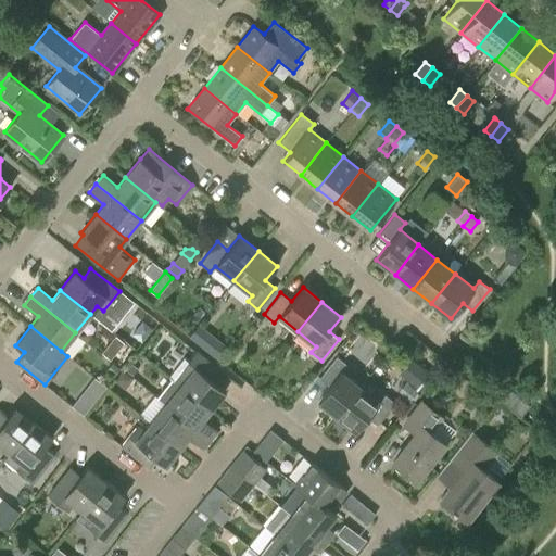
[(115,352),(123,342),(115,337),(108,345),(115,352)]
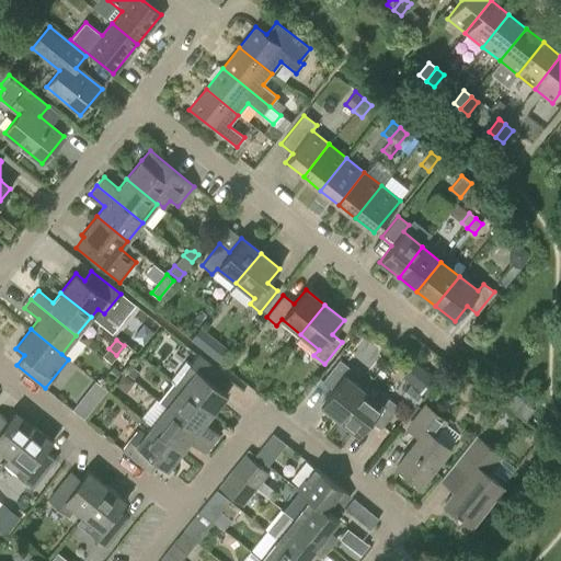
[(218,342),(208,354),(221,365),(231,353),(218,342)]
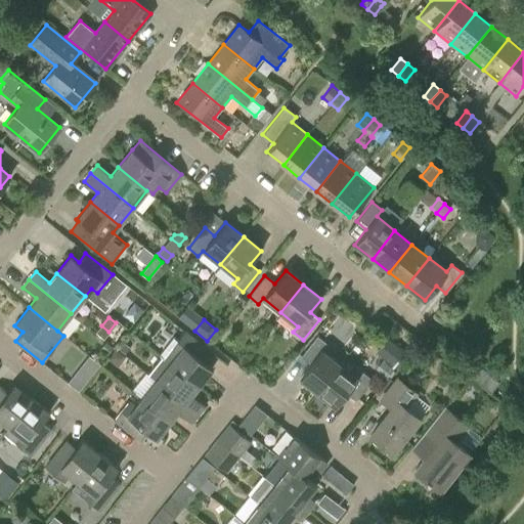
[(159,355),(164,358),(198,386),(212,368),(204,361),(211,352),(185,332),(178,341),(173,337),(159,355)]
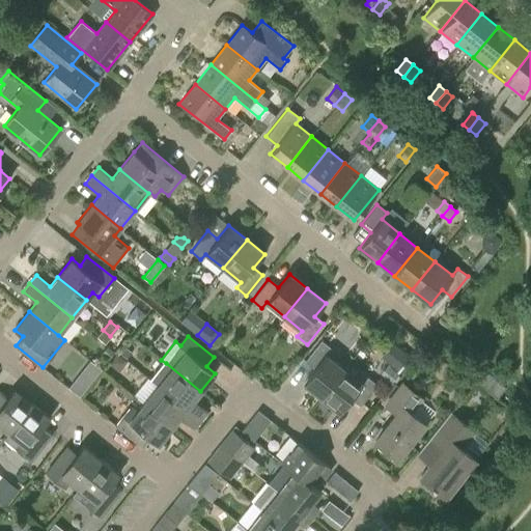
[(315,369),(304,384),(322,398),(344,369),(327,355),(332,348),(322,341),(305,361),(315,369)]
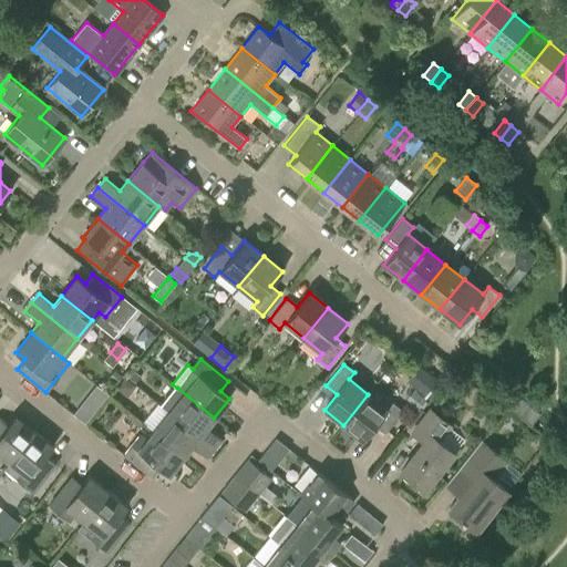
[(114,371),(109,378),(116,383),(122,377),(114,371)]
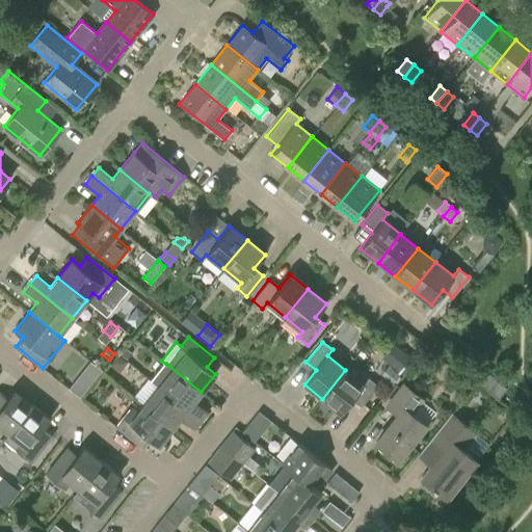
[(124,348),(120,353),(127,360),(132,353),(124,348)]
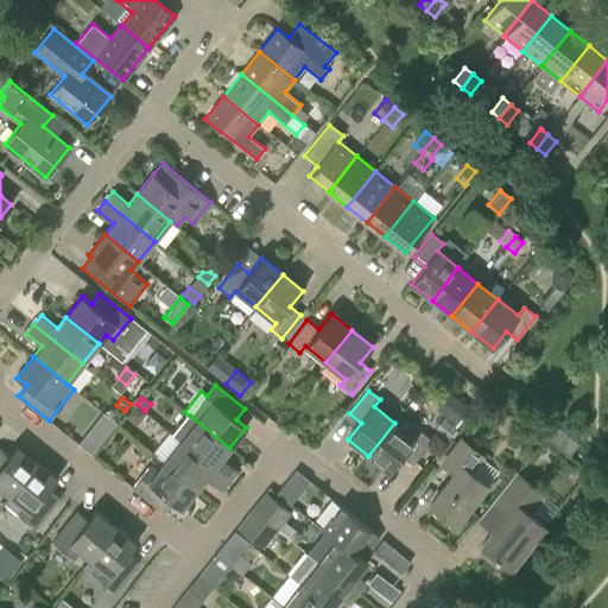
[(461,403),(448,418),(457,426),(470,411),(461,403)]
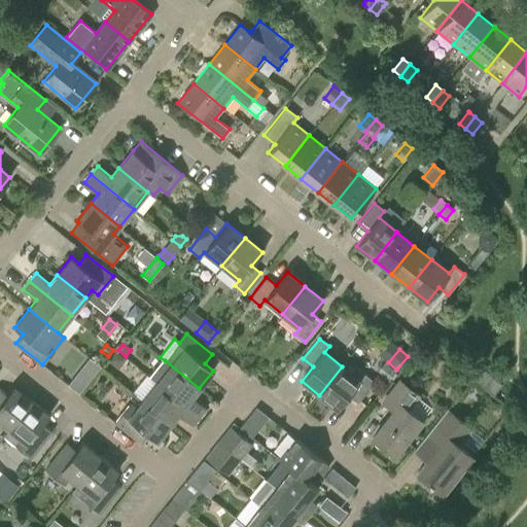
[(77,372),(88,379),(98,366),(88,358),(77,372)]
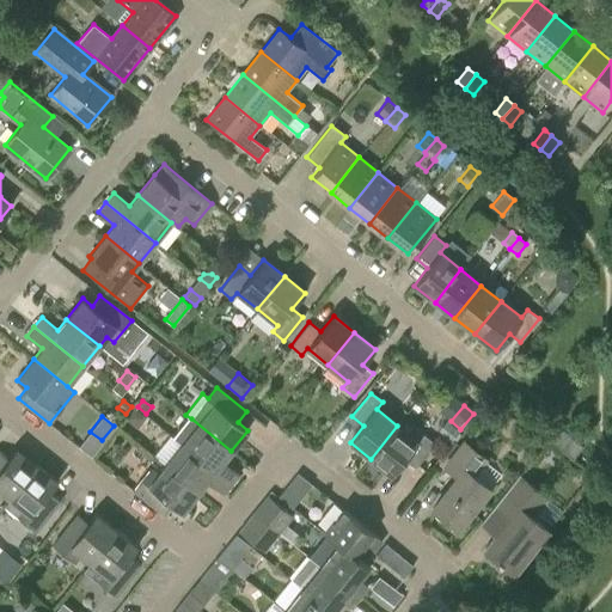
[(403,417),(397,426),(371,459),(391,475),(404,458),(416,467),(435,444),(423,434),(403,417)]
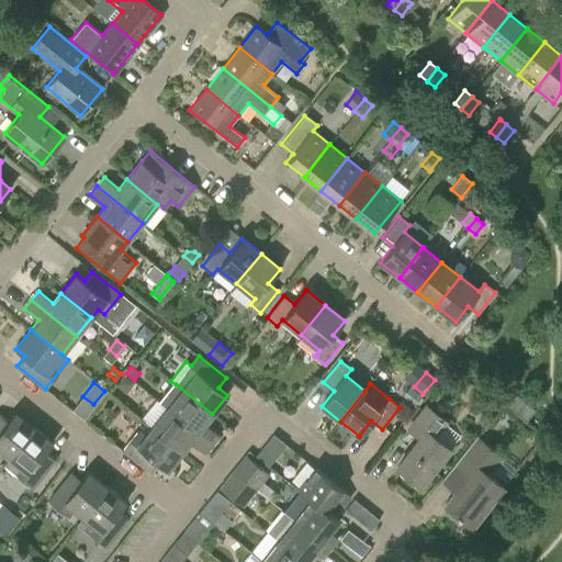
[(204,424),(212,414),(176,384),(160,403),(167,408),(212,445),(218,436),(204,424)]
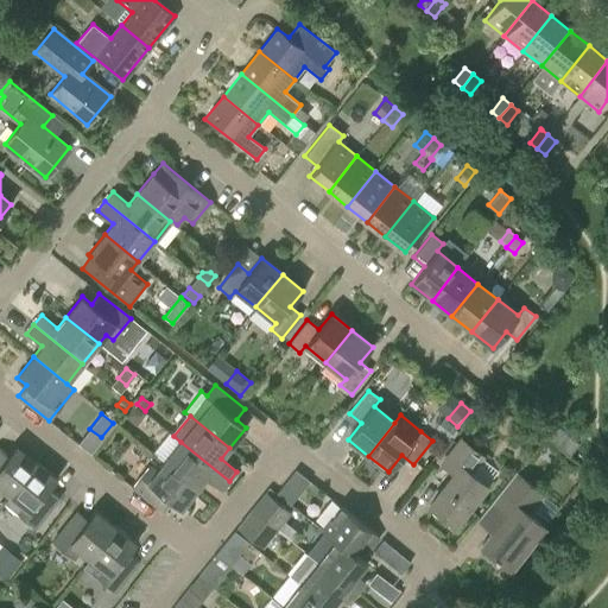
[(456,428),(444,419),(436,429),(448,438),(456,428)]
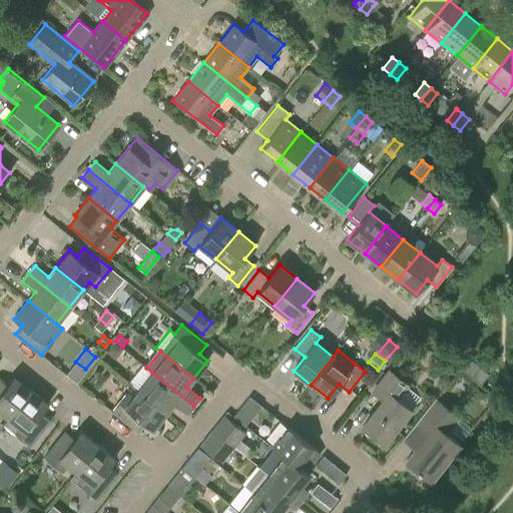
[(479,384),(488,373),(469,358),(460,369),(479,384)]
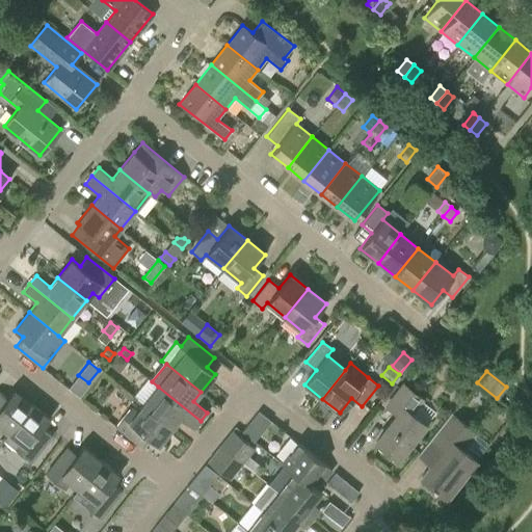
[(376,442),(398,458),(425,425),(410,413),(421,399),(403,386),(387,405),(398,415),(376,442)]
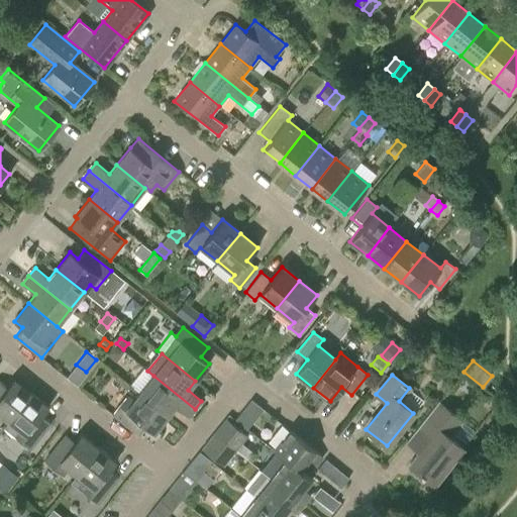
[(195,409),(153,376),(139,393),(168,415),(175,406),(189,417),(195,409)]
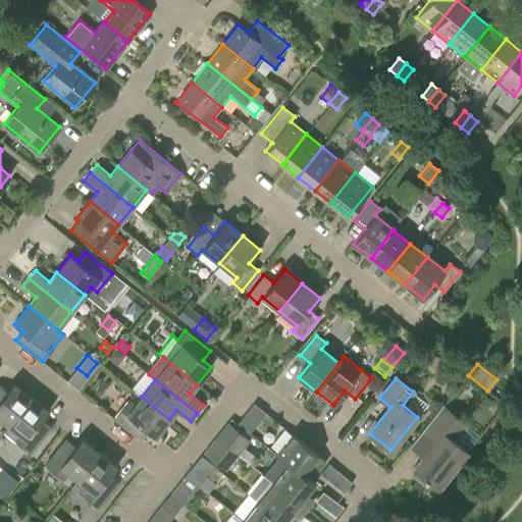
[(0,418),(8,425),(31,397),(13,382),(6,392),(0,385),(0,418)]
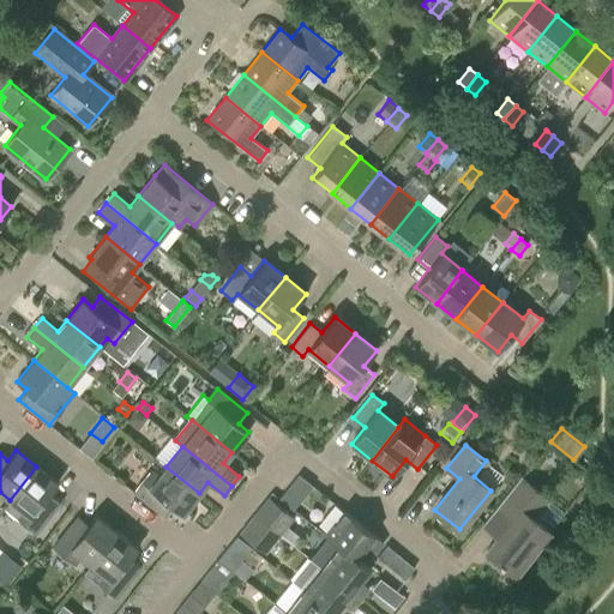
[(58,483),(36,467),(10,500),(4,507),(35,533),(60,501),(49,493),(58,483)]
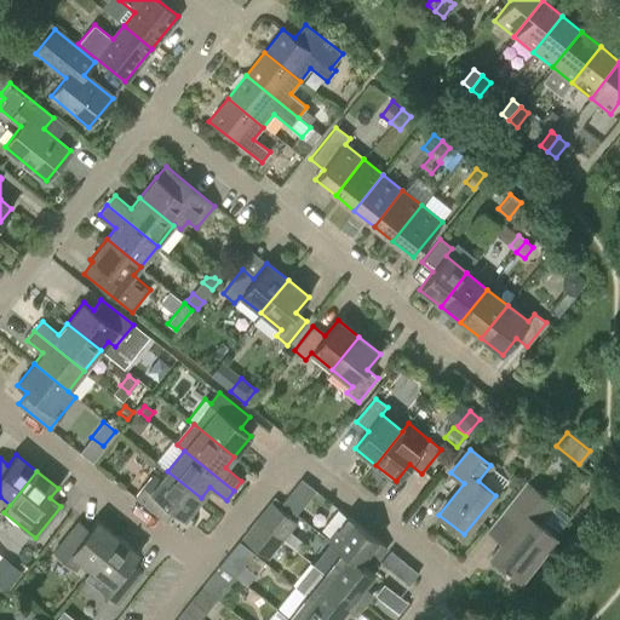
[(174,511),(184,518),(201,498),(167,471),(160,481),(153,475),(135,497),(166,522),(174,511)]
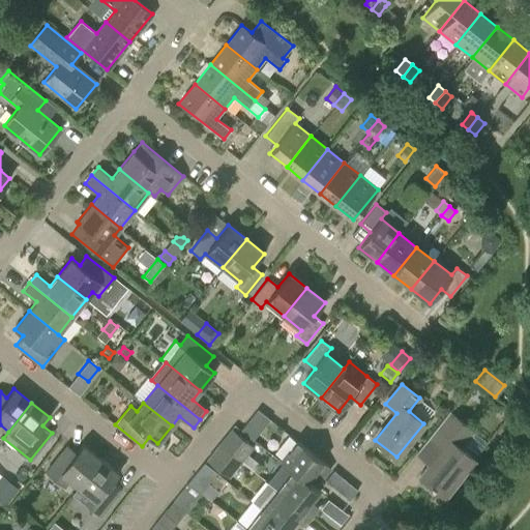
[(263,428),(269,419),(260,411),(258,410),(255,413),(251,418),(263,428)]
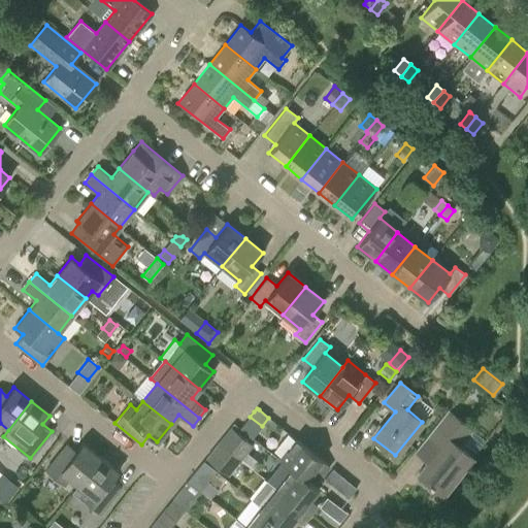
[(418,473),(443,494),(473,457),(454,441),(466,425),(447,409),(429,432),(441,442),(418,473)]
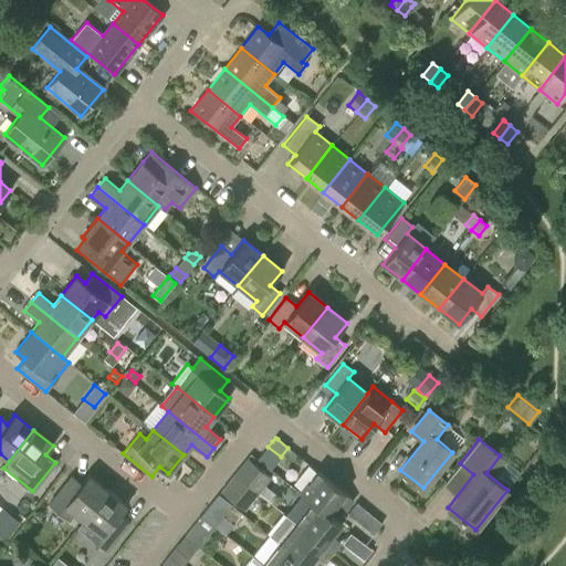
[(247,458),(234,473),(259,493),(271,478),(247,458)]
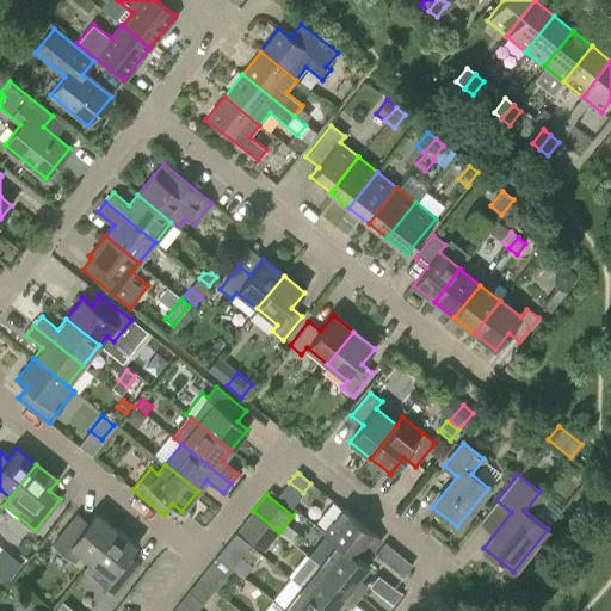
[(341,508),(322,532),(337,543),(353,556),(355,555),(363,543),(370,549),(378,537),(341,508)]
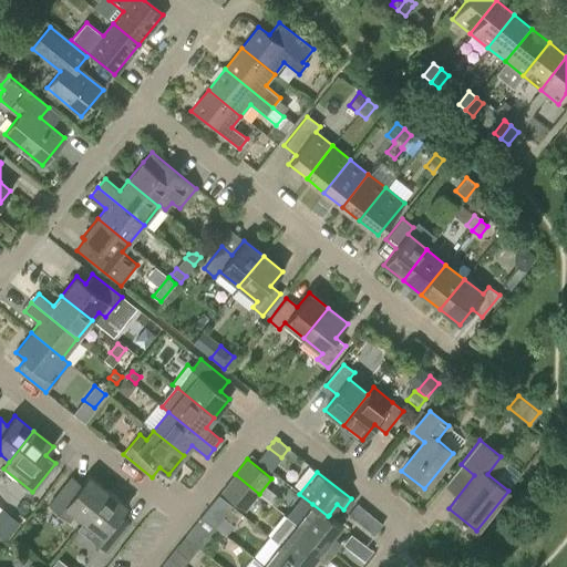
[(245,512),(259,494),(235,474),(220,492),(245,512)]
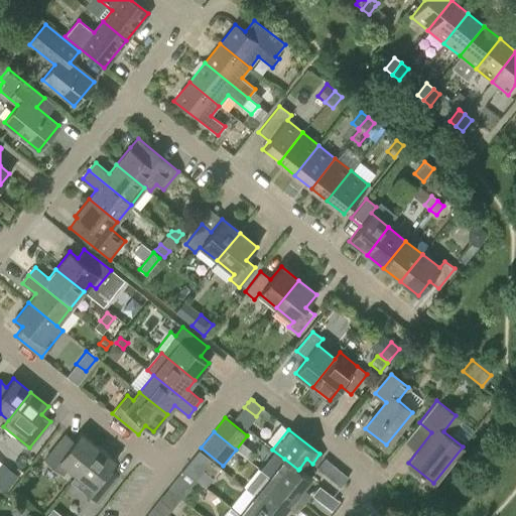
[(67,468),(76,475),(98,446),(81,432),(74,440),(63,433),(43,459),(61,474),(67,468)]
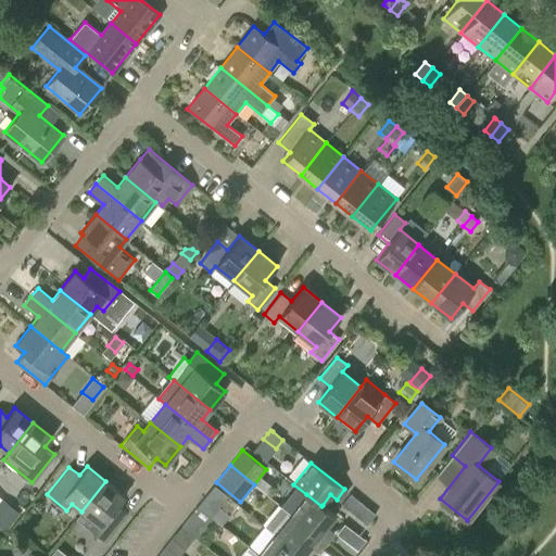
[(125,496),(105,481),(81,512),(83,512),(77,519),(104,541),(127,513),(117,505),(125,496)]
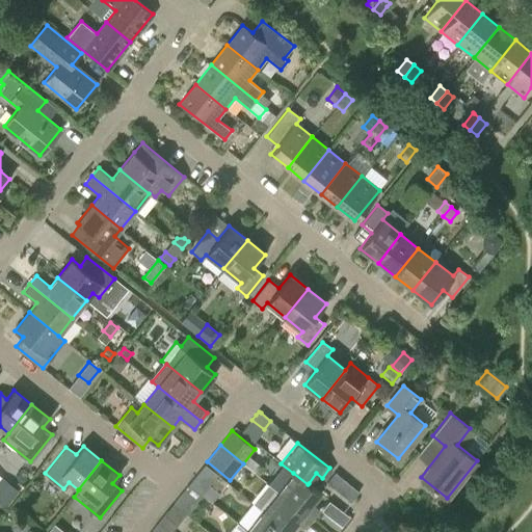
[(204,464),(195,476),(188,484),(202,495),(217,476),(204,464)]
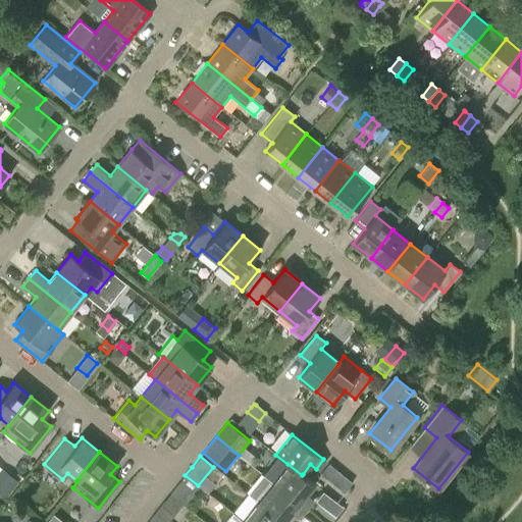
[(328,463),(320,472),(328,479),(336,469),(328,463)]
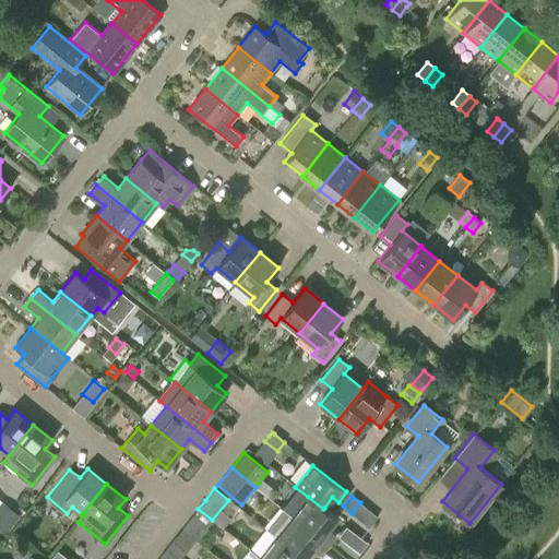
[(323,509),(308,497),(292,516),(325,544),(334,534),(328,528),(336,518),(324,508),(323,509)]
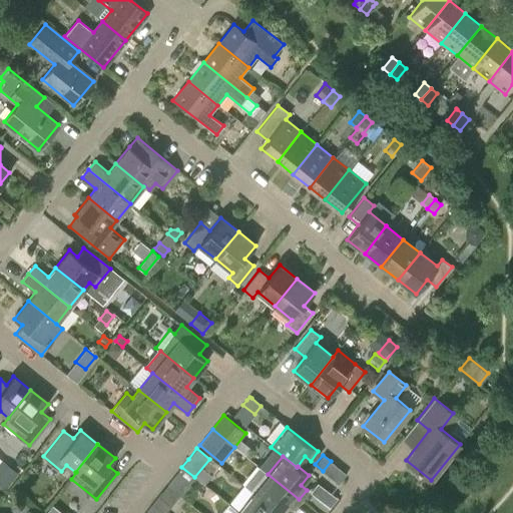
[(15,476),(0,463),(0,483),(6,488),(15,476)]
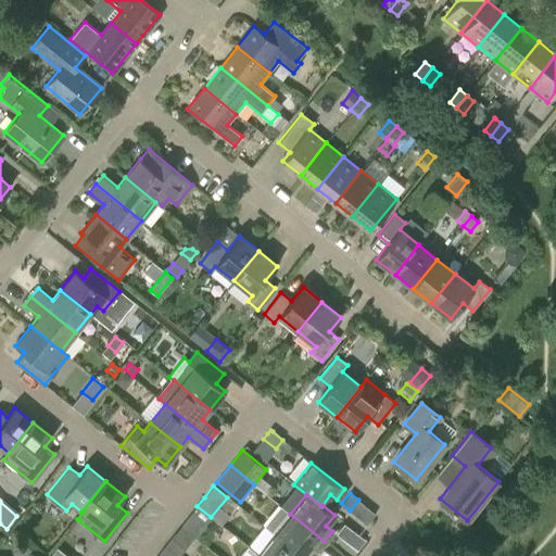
[(211,517),(197,506),(180,526),(198,540),(207,528),(204,526),(211,517)]
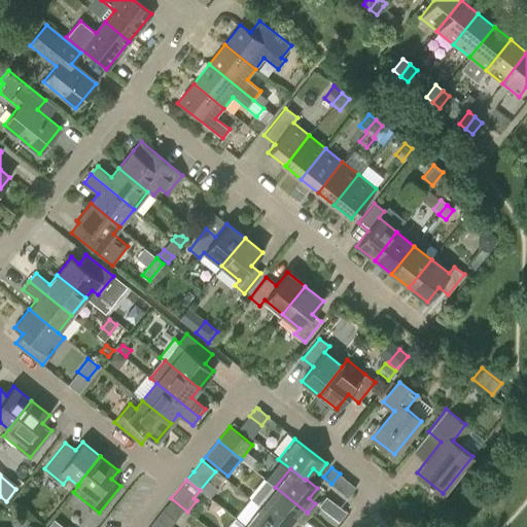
[(307,513),(275,487),(259,506),(286,526),(293,517),(300,522),(307,513)]
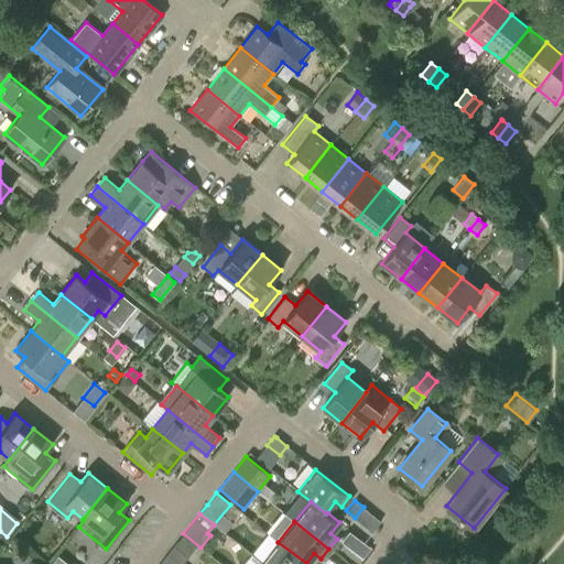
[(183,533),(173,545),(166,554),(177,563),(182,563),(197,545),(201,548),(183,533)]
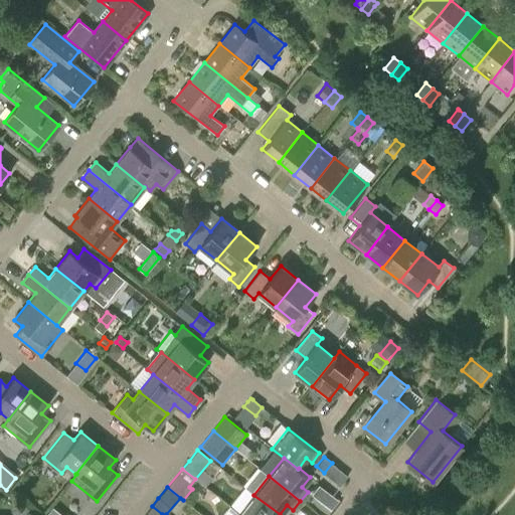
[(279,514),(280,514),(253,495),(238,513),(240,514),(279,514)]
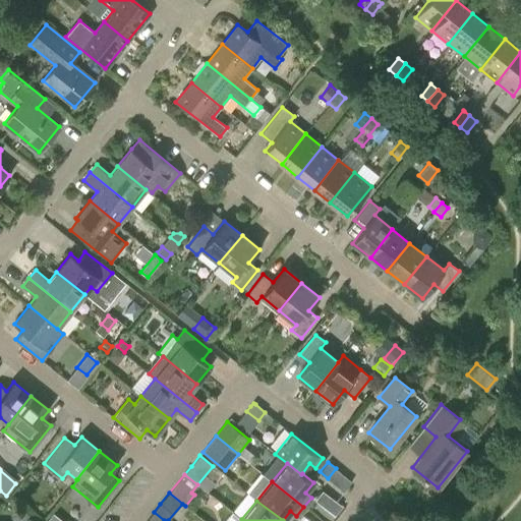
[(164,520),(154,512),(149,520),(148,520),(164,520)]
